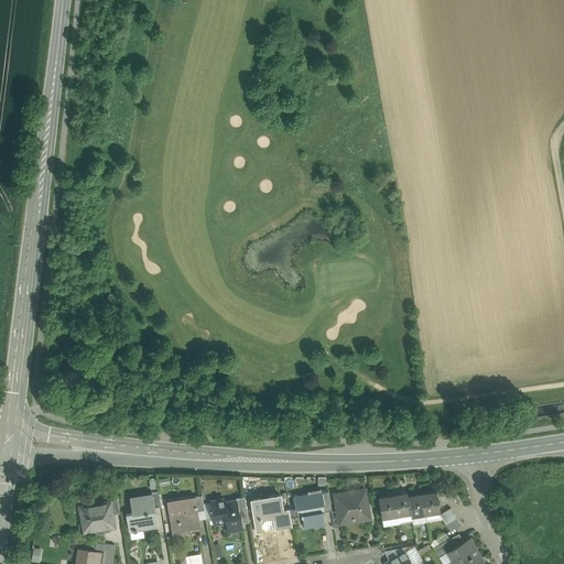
[(365,490),(335,495),(338,510),(340,523),(354,521),(354,519),(354,518),(368,514),(367,505),(366,505),(365,499),(366,499),(366,498),(365,498),(364,491),(365,491),(365,490)]
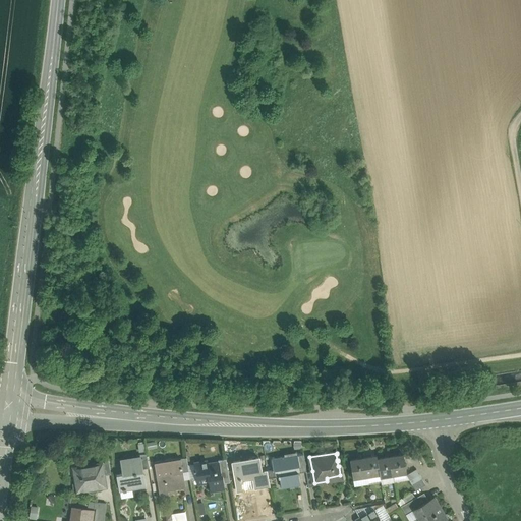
[(147,454),(139,455),(140,457),(141,457),(143,469),(149,468),(147,454)]
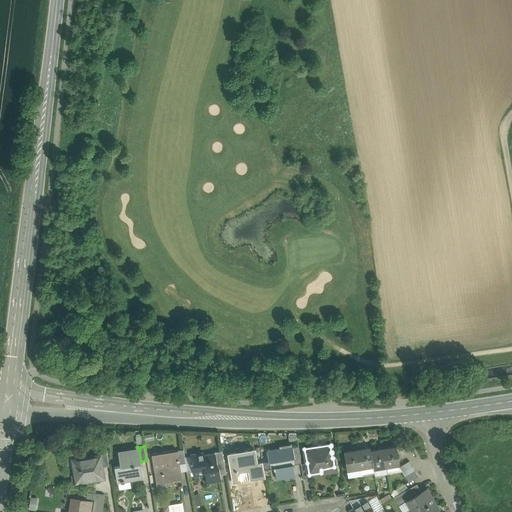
[(298,446),(292,447),(295,461),(300,460),(298,446)]
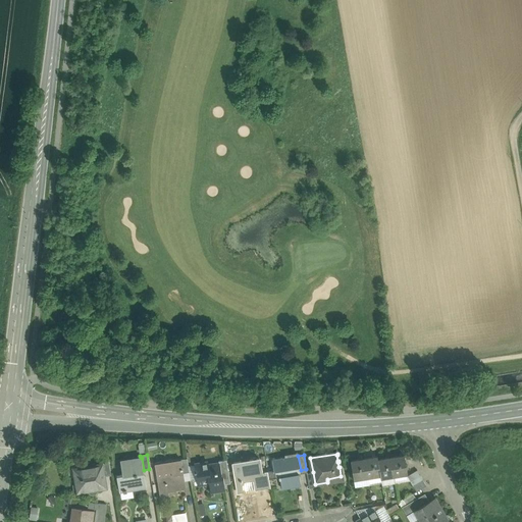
[(298,456),(271,461),(273,472),(268,473),(269,479),(279,479),(280,479),(281,488),(301,484),(299,473),(307,472),(306,469),(301,470),(298,456)]
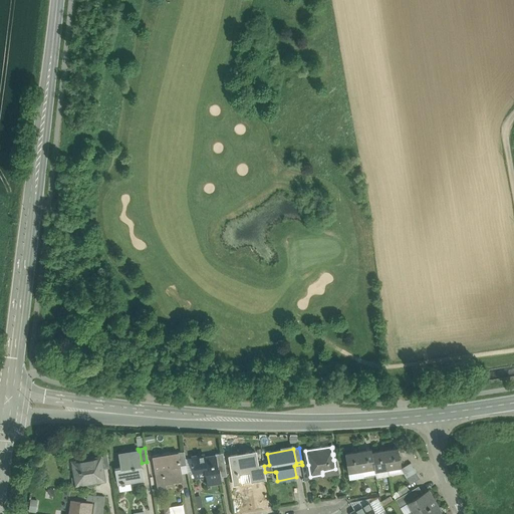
[(398,449),(384,451),(388,468),(401,466),(398,449)]
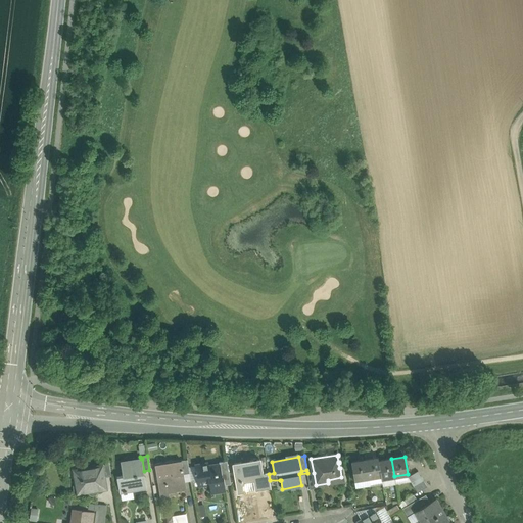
[(378,458),(365,460),(368,478),(381,476),(378,461),(378,458)]
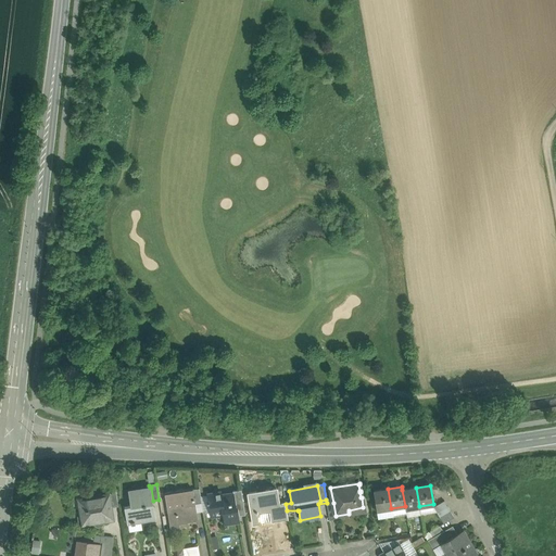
[(150,488),(128,491),(130,506),(124,507),(127,523),(131,522),(131,523),(135,523),(135,522),(155,519),(153,501),(151,488),(150,488)]
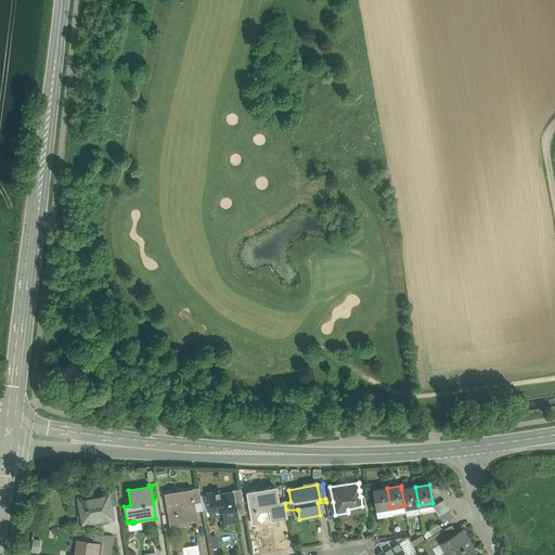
[(198,487),(192,488),(195,503),(201,502),(199,495),(198,487)]
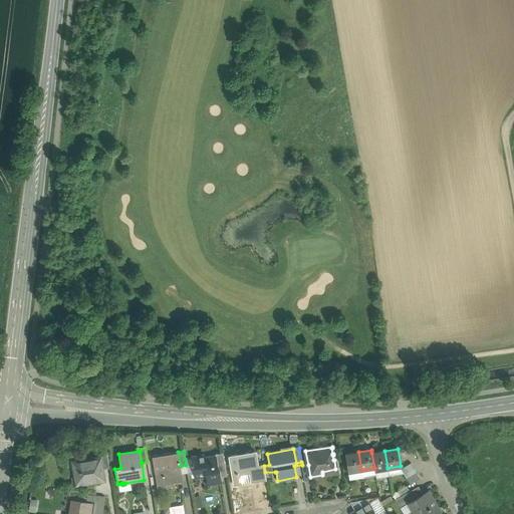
[(384,451),(371,453),(374,468),(374,471),(388,468),(384,451)]
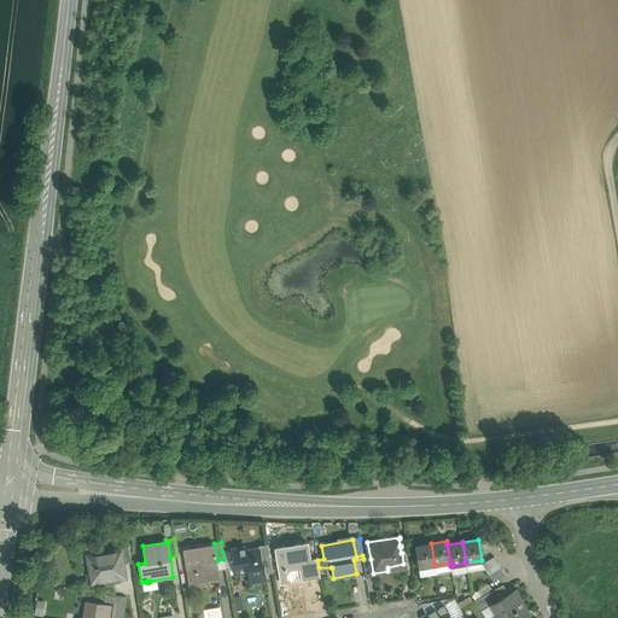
[(214,543),(182,549),(187,573),(197,572),(198,581),(220,577),(217,560),(214,543)]
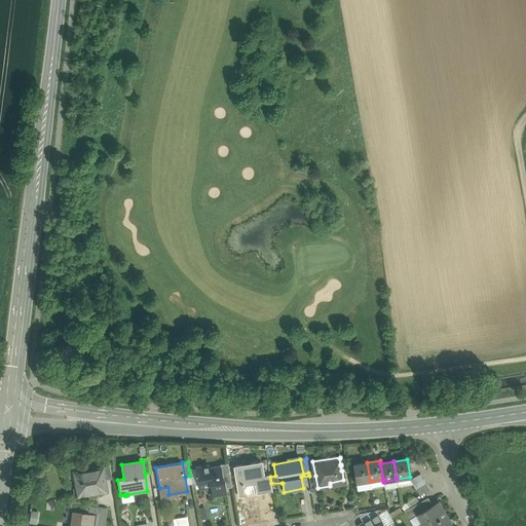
[(261,462),(235,467),(239,495),(240,495),(238,486),(255,483),(257,493),(266,491),(264,477),(261,462)]
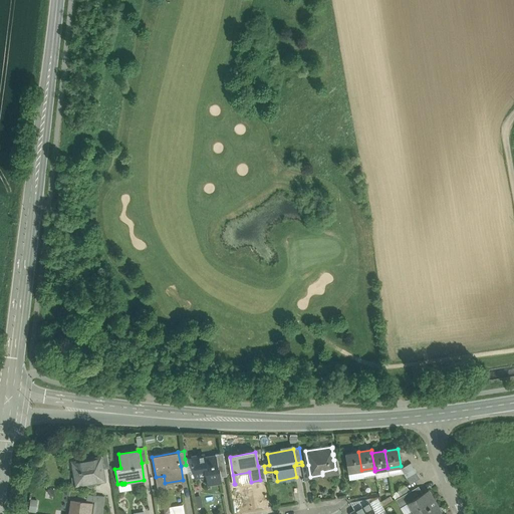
[(358,452),(345,455),(348,472),(361,470),(358,452)]
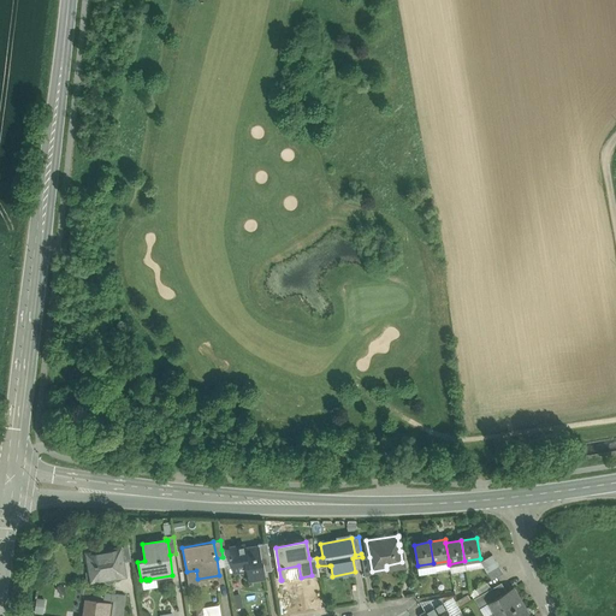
[(129,543),(119,545),(119,549),(120,548),(123,561),(131,558),(129,543)]
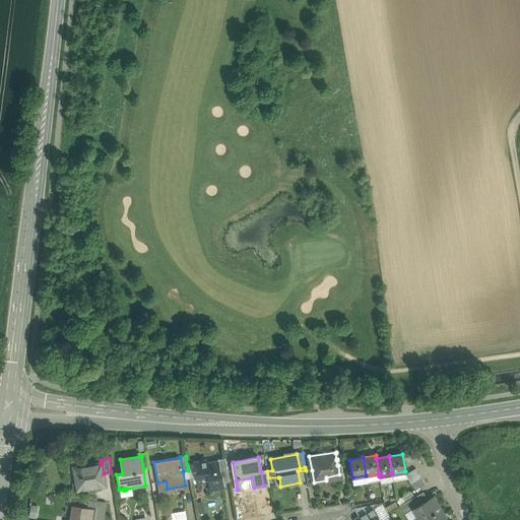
[(225,458),(217,459),(218,461),(220,472),(228,471),(225,458)]
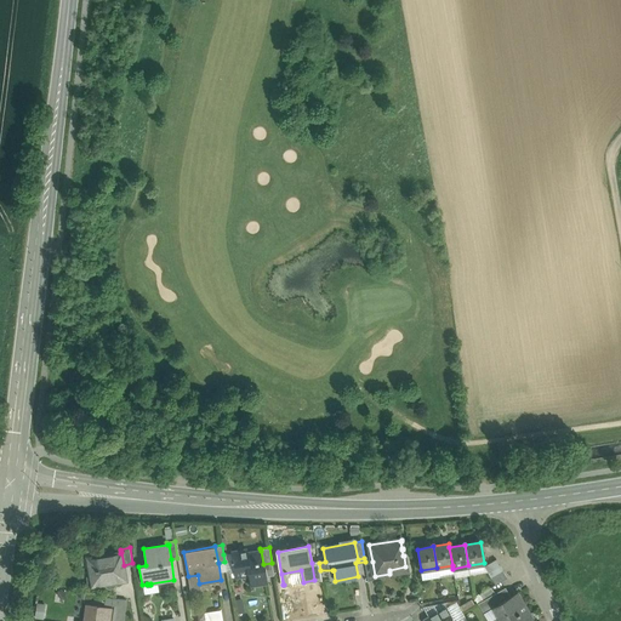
[(261,551),(248,553),(248,551),(223,554),(224,562),(227,573),(248,569),(250,585),(268,582),(266,570),(273,569),(272,563),(263,564),(261,551)]
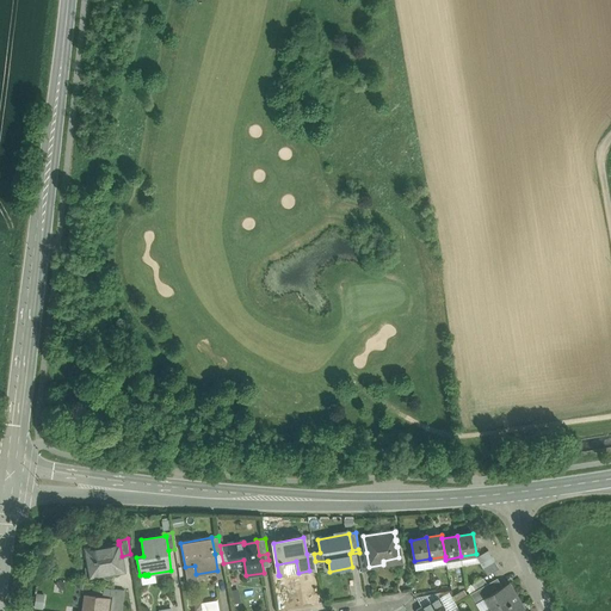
[(118,544),(94,548),(96,560),(88,561),(91,576),(104,574),(104,576),(106,579),(112,578),(113,575),(113,573),(119,572),(118,567),(123,566),(122,556),(119,543),(118,544)]
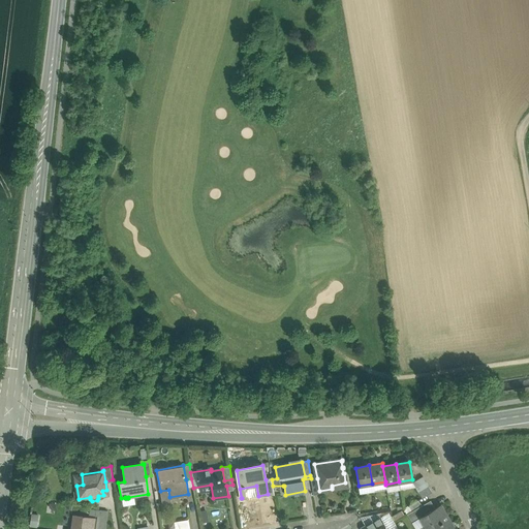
[(426,481),(423,476),(412,483),(415,488),(426,481)]
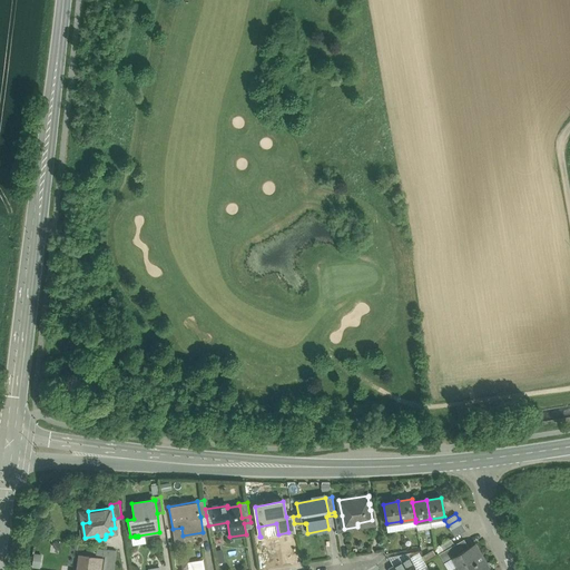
[(292,516),(286,517),(288,532),(295,531),(294,523),(293,517),(292,516)]
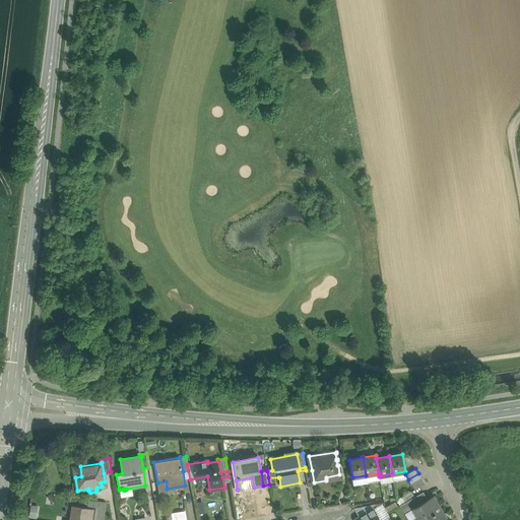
[(312,470),(306,471),(309,486),(315,485),(314,482),(312,470)]
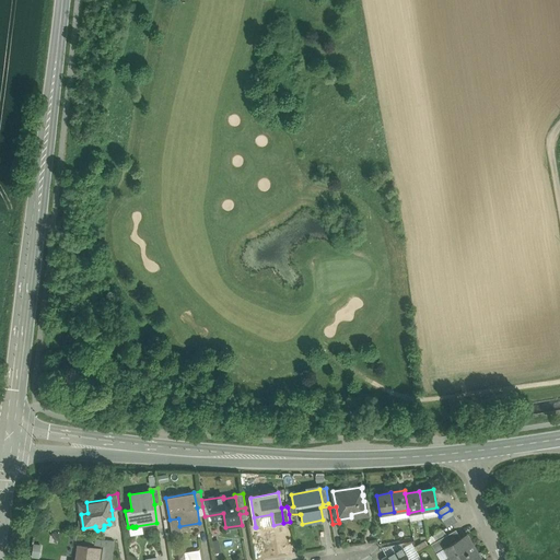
[(451,510),(440,516),(443,522),(454,515),(451,510)]
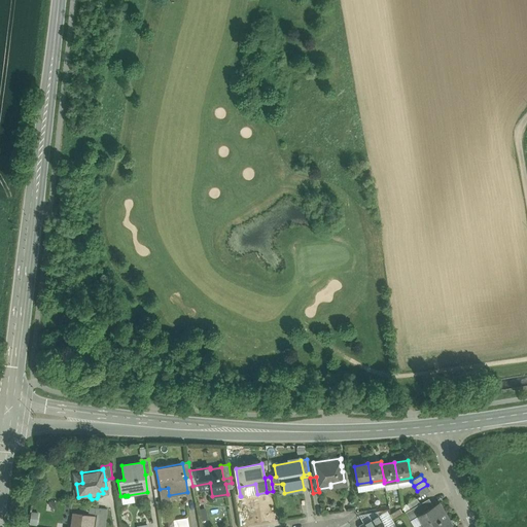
[(427,485),(417,491),(420,496),(430,490),(427,485)]
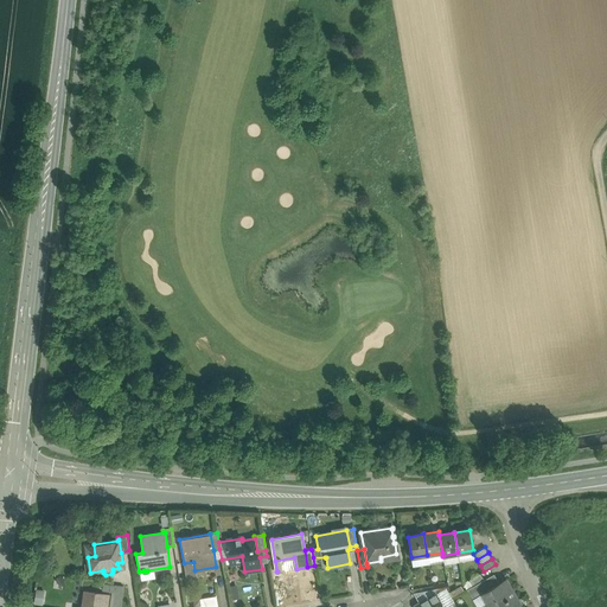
[(480,574),(468,581),(472,587),(484,580),(480,574)]
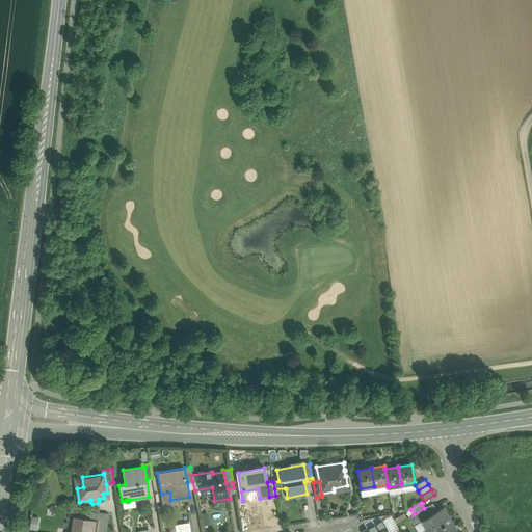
[(433,503),(424,508),(429,516),(437,511),(433,503)]
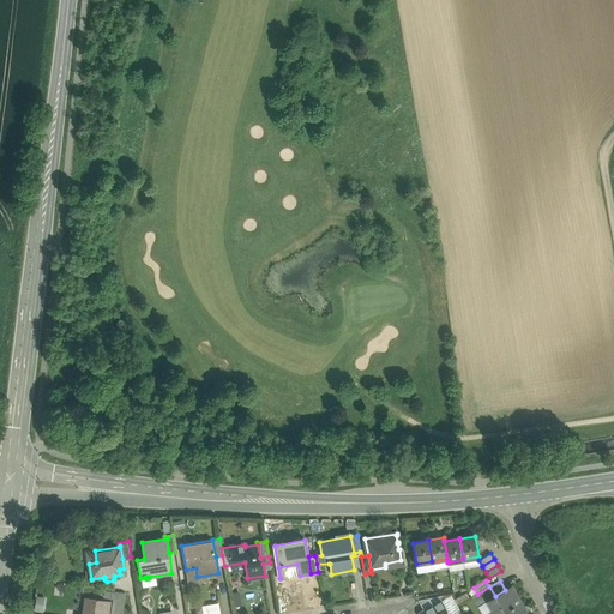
[(477,594),(473,596),(479,607),(488,601),(487,601),(495,596),(489,587),(477,594)]
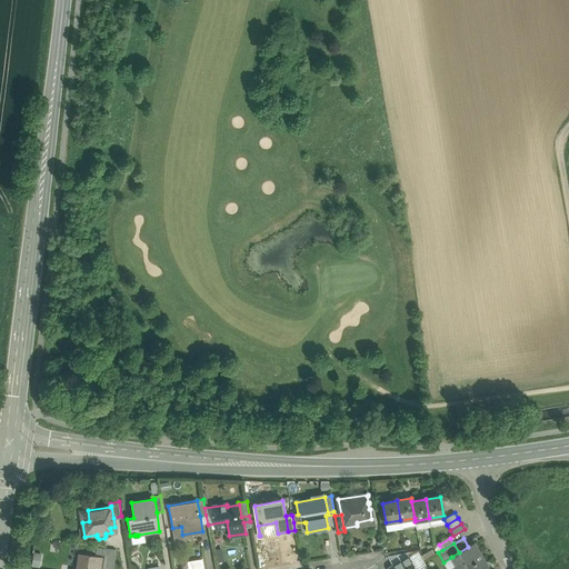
[(459,552),(451,557),(452,557),(457,566),(460,563),(462,568),(482,568),(487,567),(473,543),(468,547),(459,552)]
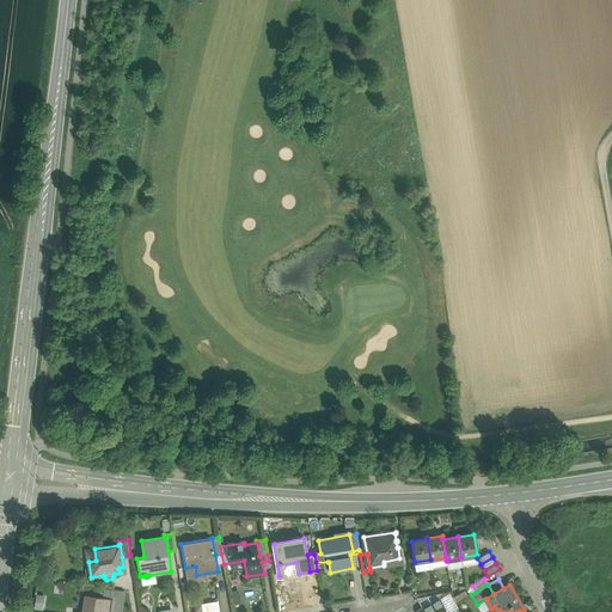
[(124,592),(111,589),(110,597),(115,598),(115,603),(123,604),(124,592)]
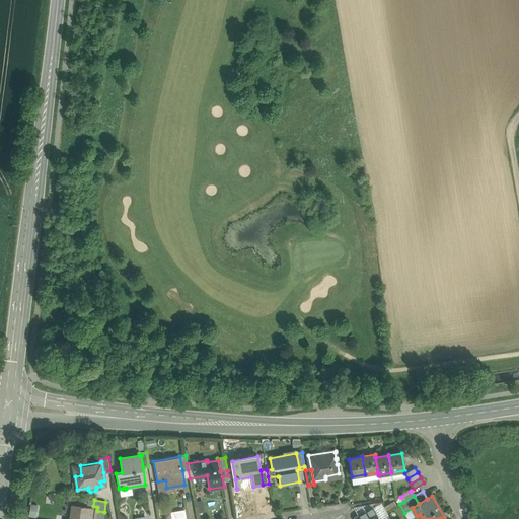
[(93,509),(73,506),(71,518),(91,518),(92,518),(93,509)]
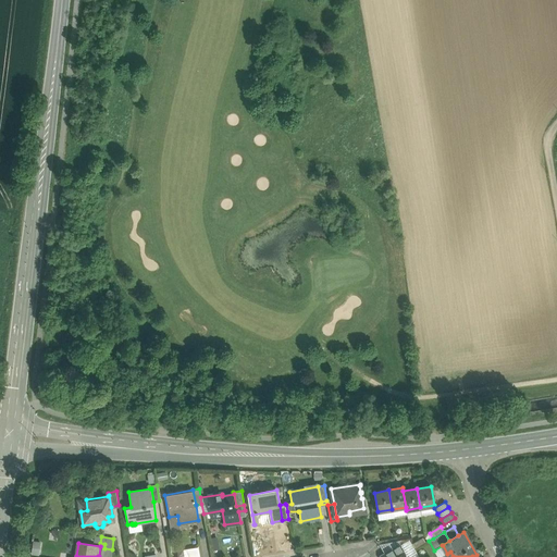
[(175,556),(200,556),(199,545),(184,548),(185,555),(175,556)]
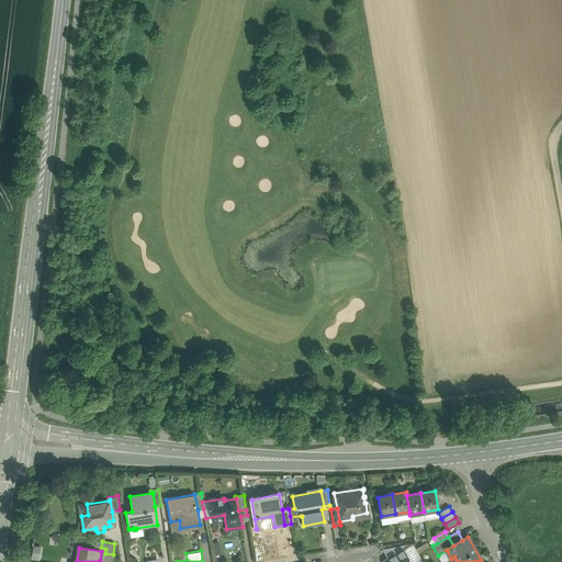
[(411,561),(404,550),(384,561),(383,561),(411,561)]
